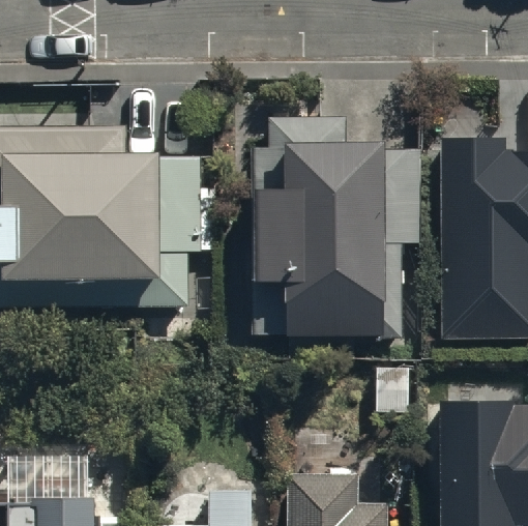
[(269,149),(252,149),(252,341),(402,341),(401,247),(417,247),(417,152),(384,152),(384,141),(344,141),(344,120),(269,120),(269,149)]
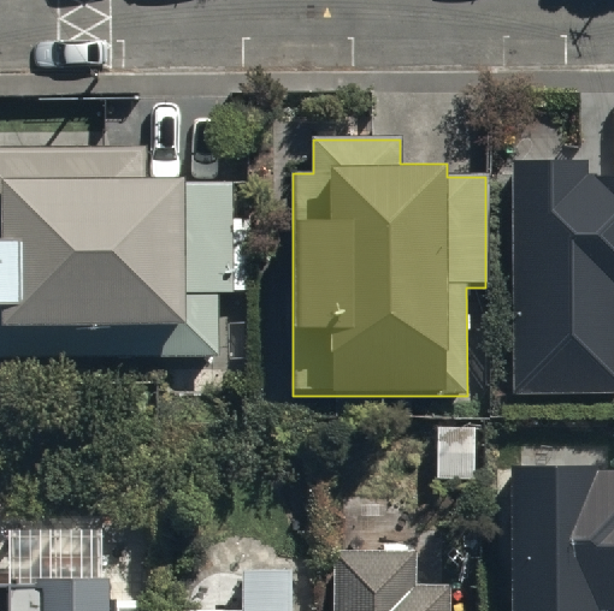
[(0,146),(0,353),(223,348),(222,294),(237,292),(235,176),(149,178),(149,143),(0,146)]
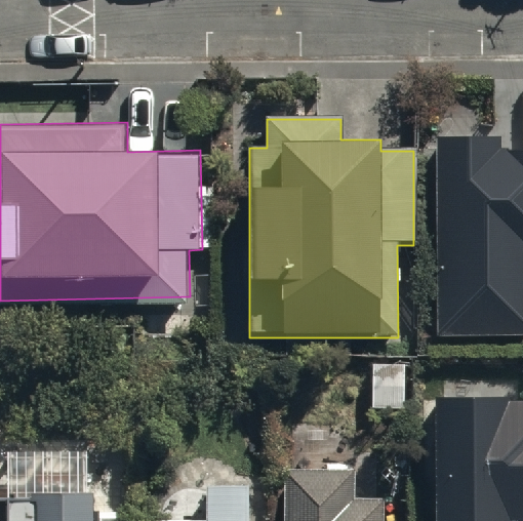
[(439,336),(522,335),(522,146),(500,146),(501,135),(440,135),(439,336)]
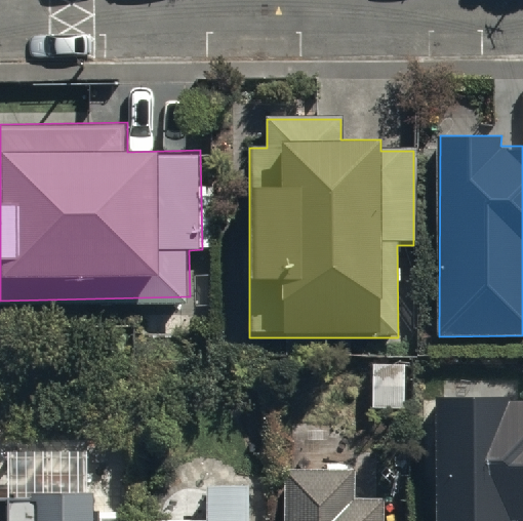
[(522,396),(434,397),(435,520),(509,520),(509,517),(522,516),(522,396)]
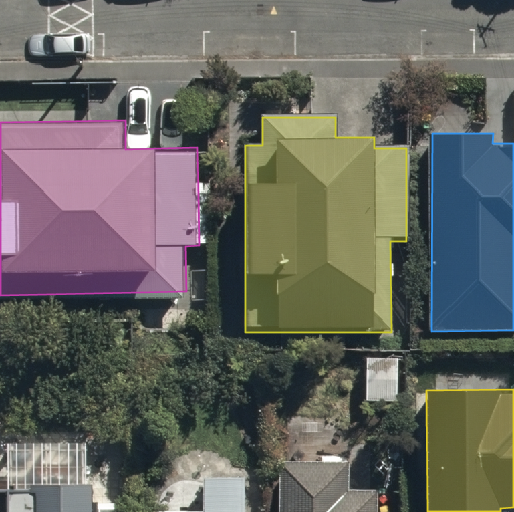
[(348,465),(279,464),(277,511),(376,511),(377,492),(347,492),(348,465)]
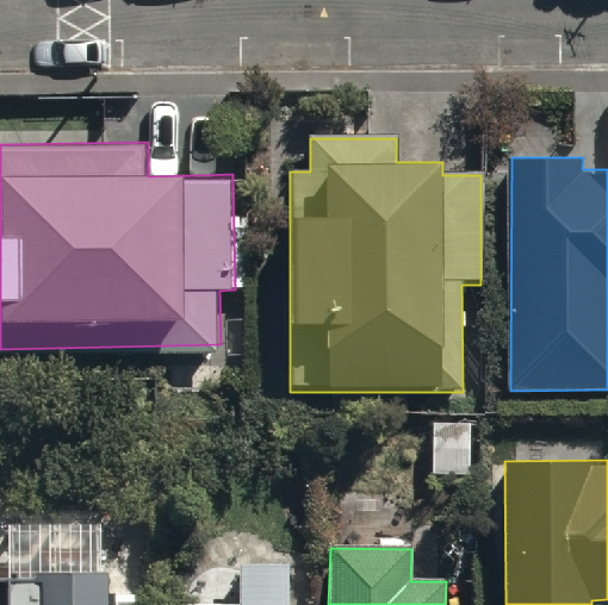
[(160,604),(295,604),(295,563),(242,563),(242,604),(160,604)]
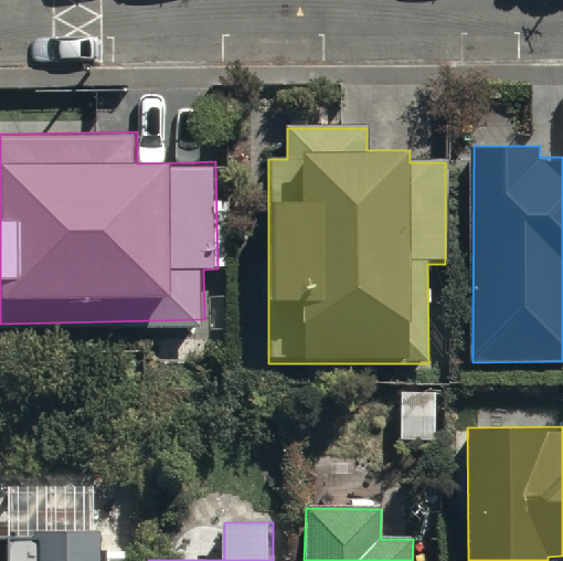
[(28,540),(28,549),(0,549),(0,560),(93,560),(94,540),(28,540)]
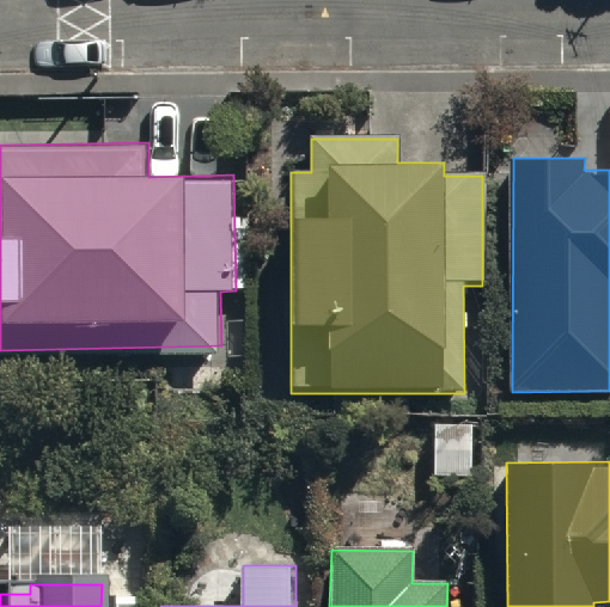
All buildings are outlined.
